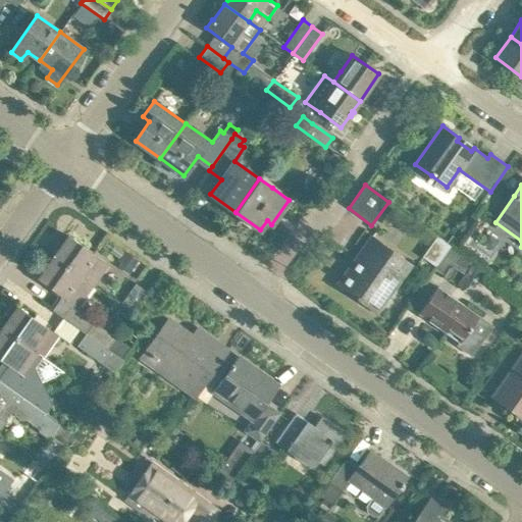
[(70,239),(55,259),(93,285),(109,264),(68,236),(67,237),(70,239)]
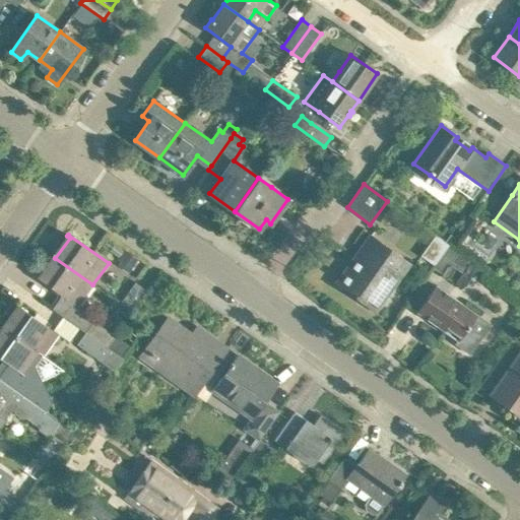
[(405,262),(386,248),(370,237),(336,282),(377,312),(409,266),(405,262)]
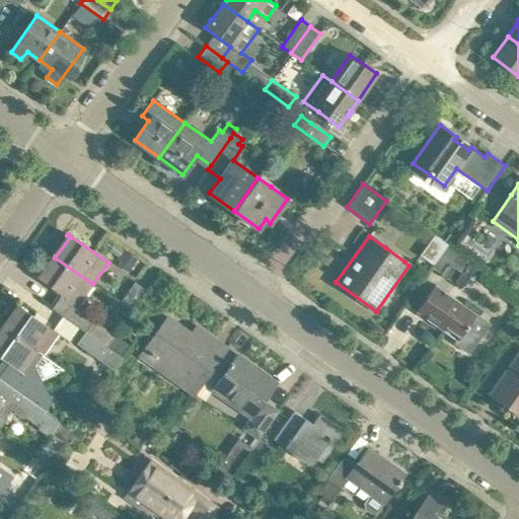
[(448,245),(434,268),(443,274),(450,264),(463,273),(471,261),(448,245)]
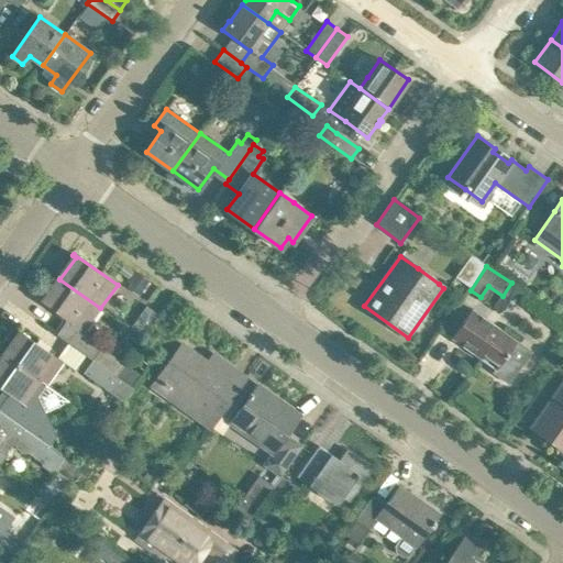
[(100,308),(59,279),(44,301),(41,299),(41,300),(67,319),(56,334),(92,361),(92,360),(133,388),(142,376),(95,342),(85,330),(100,308)]
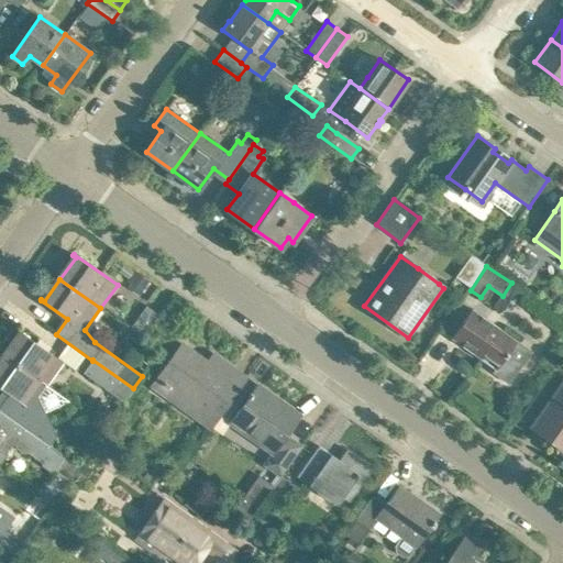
[(159,315),(146,306),(130,329),(143,339),(159,315)]
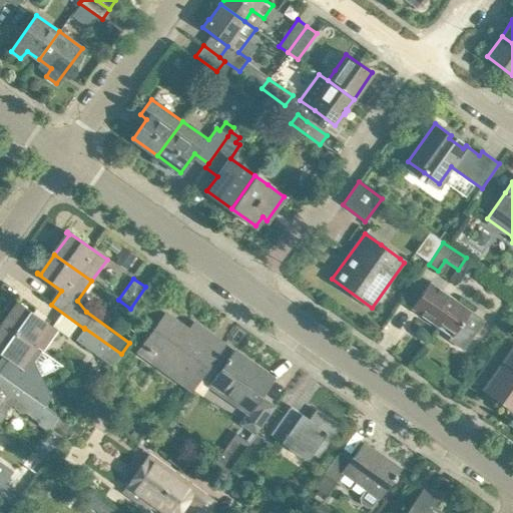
[(430,282),(411,308),(437,327),(429,338),(430,339),(441,323),(454,332),(449,340),(464,351),(485,321),(430,282)]
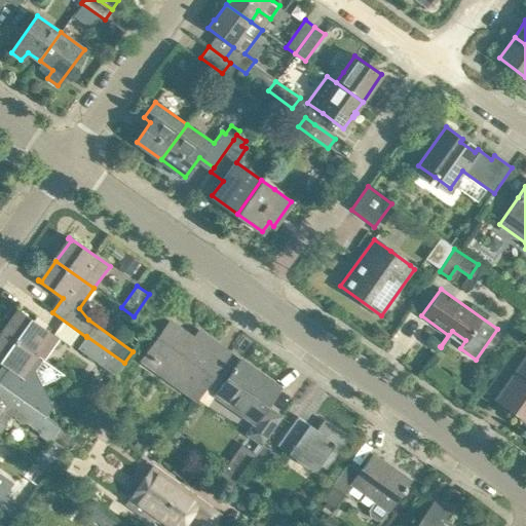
[(20,311),(5,332),(42,359),(57,337),(17,309),(16,309),(20,311)]
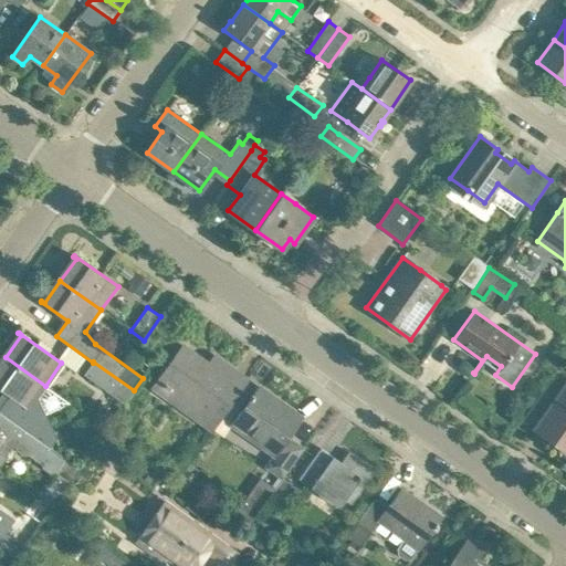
[(210,431),(248,379),(222,362),(217,370),(182,345),(169,364),(153,389),(210,431)]
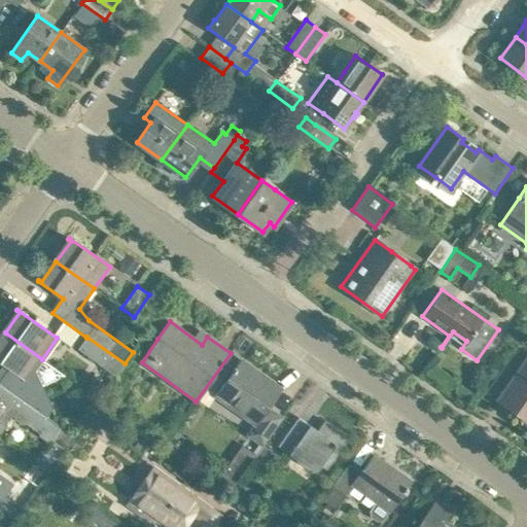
[(42,359),(5,332),(0,339),(0,362),(5,366),(6,372),(0,379),(0,383),(47,417),(53,409),(35,369),(42,359)]
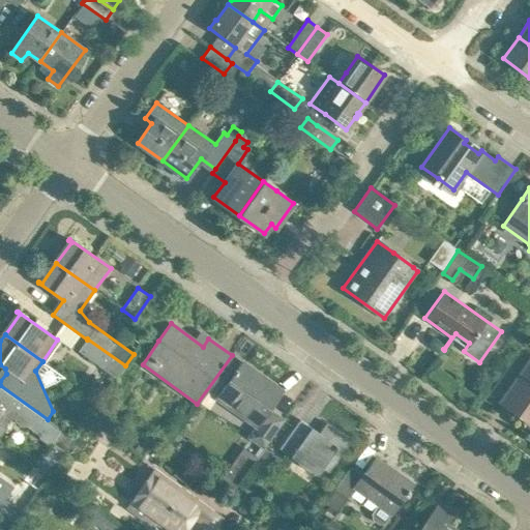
[(87,339),(87,340),(79,351),(117,378),(125,365),(87,339)]
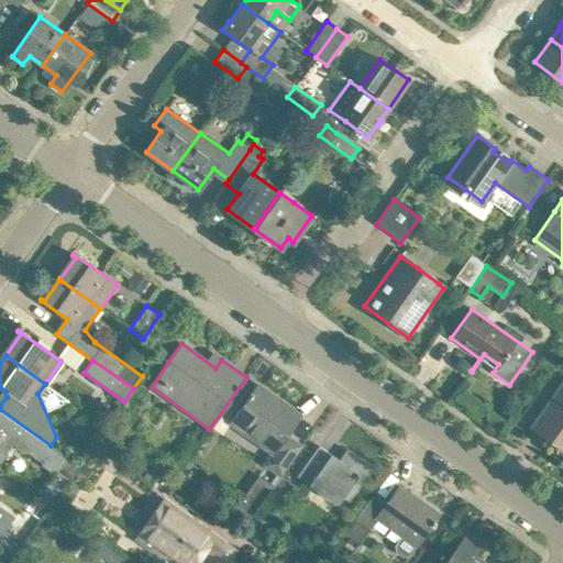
[(562,379),(531,427),(562,449),(562,379)]
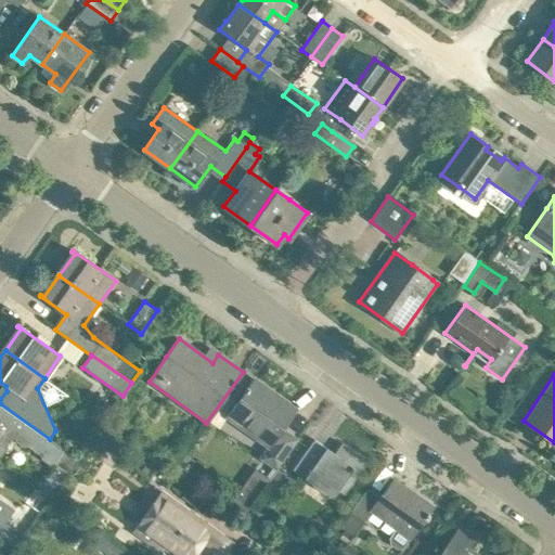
[(275,472),(299,439),(282,427),(295,410),(294,409),(291,413),(268,397),(271,392),(254,379),(247,388),(246,387),(243,390),(245,391),(228,415),(267,446),(258,459),(275,472)]
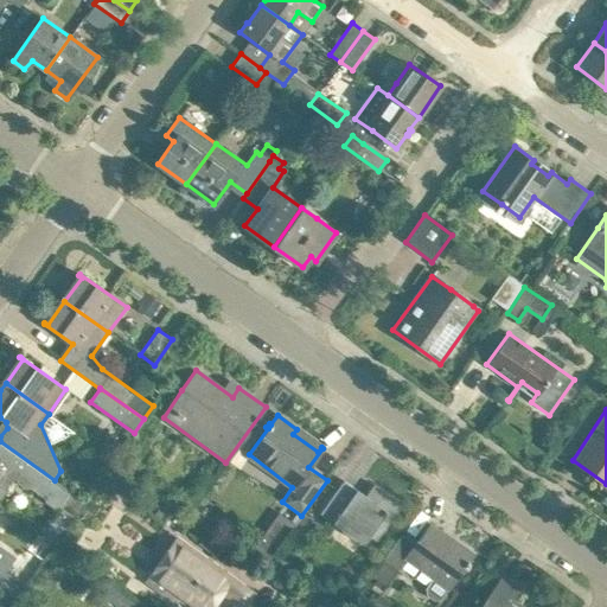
[(55,480),(0,441),(0,500),(1,500),(8,492),(6,487),(11,480),(18,479),(19,483),(27,489),(32,487),(46,498),(46,503),(55,509),(61,506),(71,492),(55,480)]
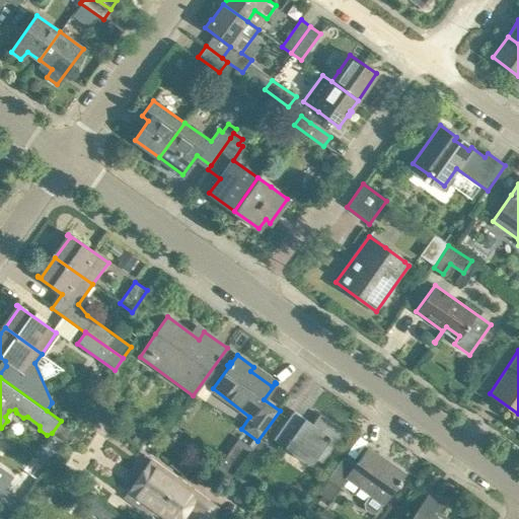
[(294,411),(273,439),(309,466),(315,458),(321,462),(332,448),(344,432),(319,415),(312,425),(294,411)]
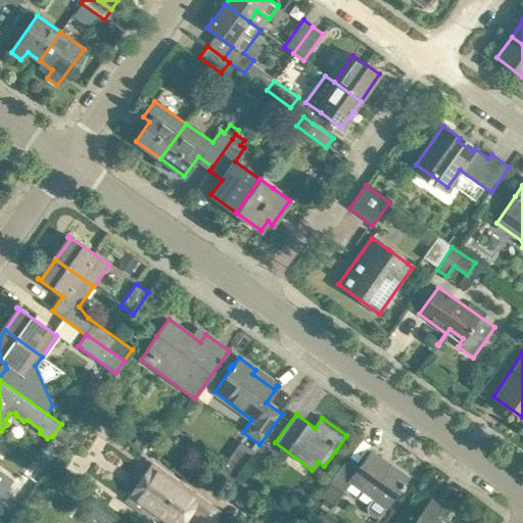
[(241,442),(220,472),(233,481),(254,452),(241,442)]
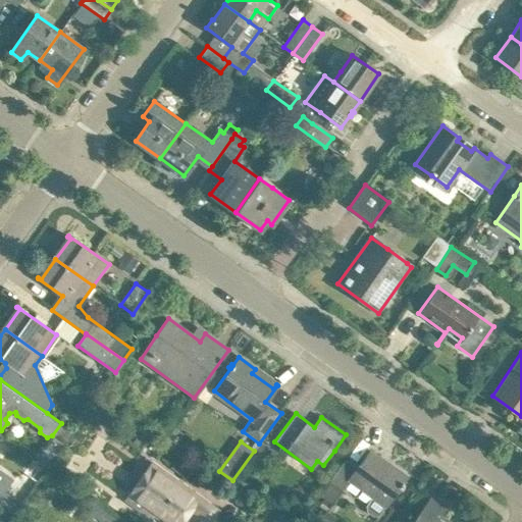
[(329,482),(319,497),(331,505),(341,491),(349,479),(372,497),(366,506),(366,512),(373,516),(379,516),(386,506),(400,487),(401,488),(404,484),(403,482),(406,477),(369,451),(357,467),(346,459),(333,476),(329,482)]
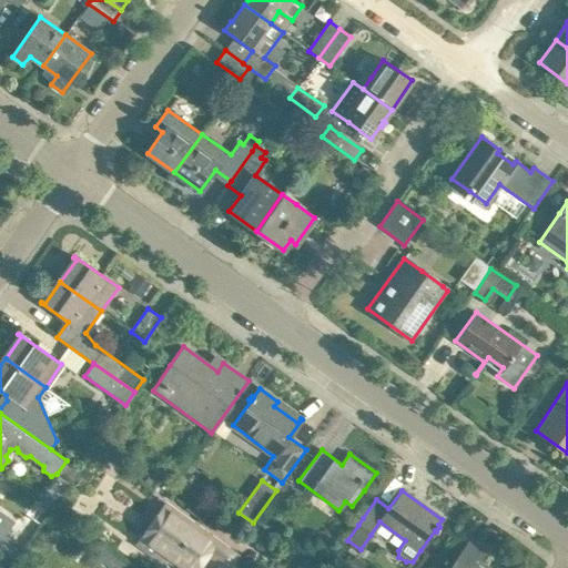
[(226,567),(236,555),(219,541),(164,505),(138,544),(148,550),(165,564),(168,559),(179,567),(189,567),(202,550),(226,567)]
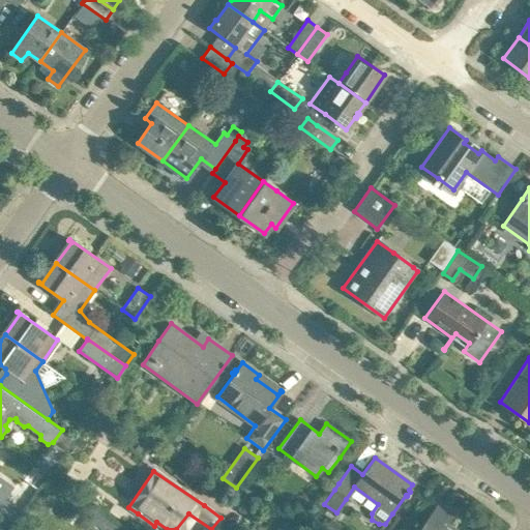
[(0,477),(0,494),(4,498),(12,487),(0,477)]
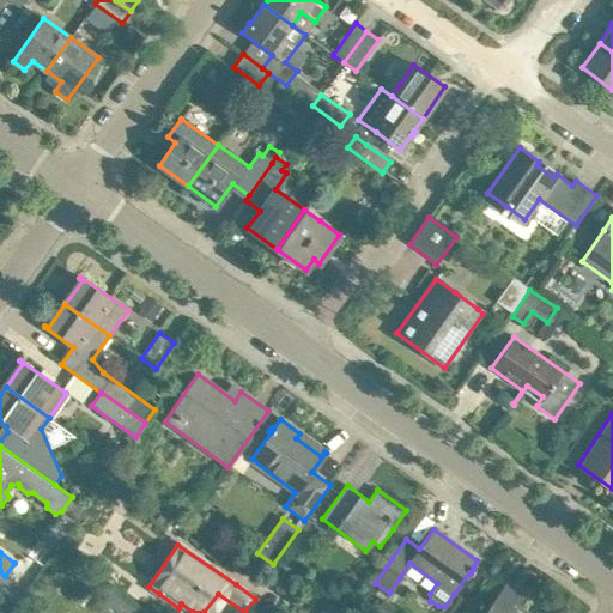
[(5,576),(0,582),(0,589),(14,600),(23,588),(5,576)]
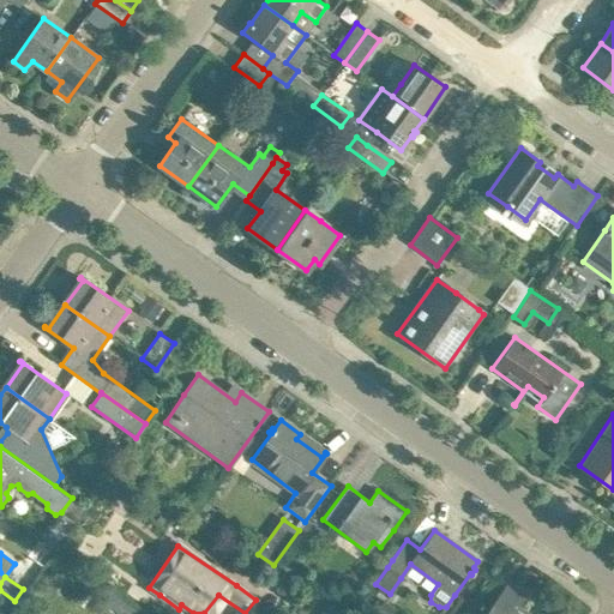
[(509,583),(486,613),(528,613),(516,606),(524,595),(509,583)]
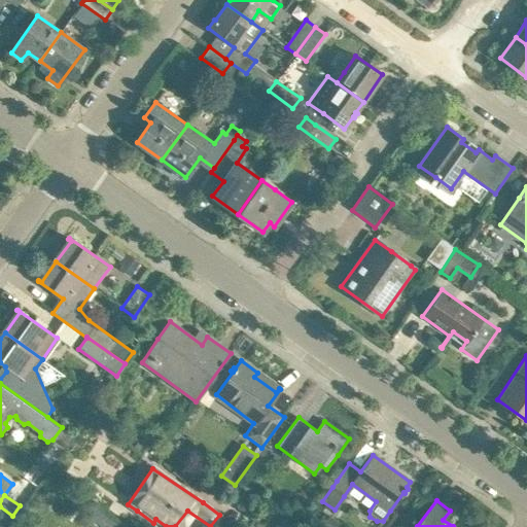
[(93,502),(85,513),(100,524),(108,514),(93,502)]
